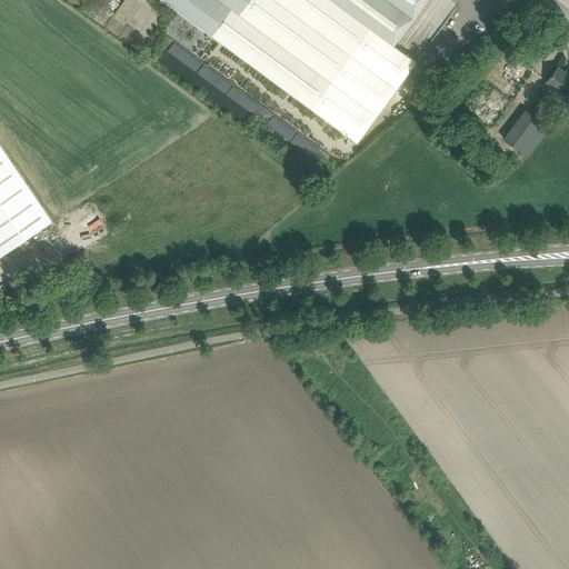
[(162,0),(358,142),(417,61),(395,45),(426,0),(162,0)]
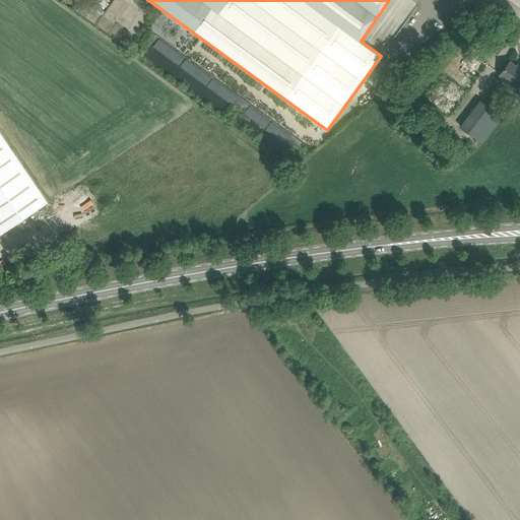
[(447,116),(488,64),(489,63),(466,47),(426,99),(447,116)]
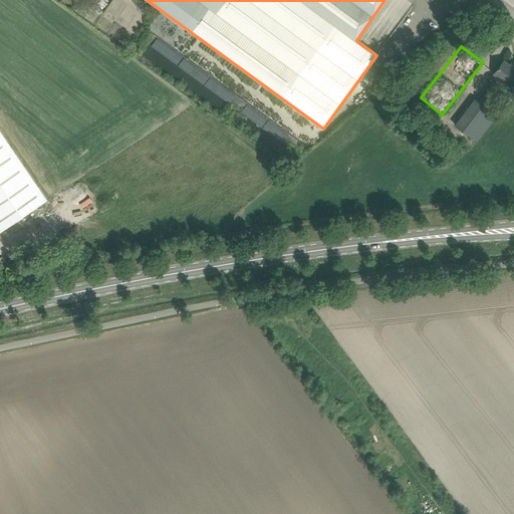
[(494,73),(513,88),(513,86),(513,67),(504,60),(494,73)]
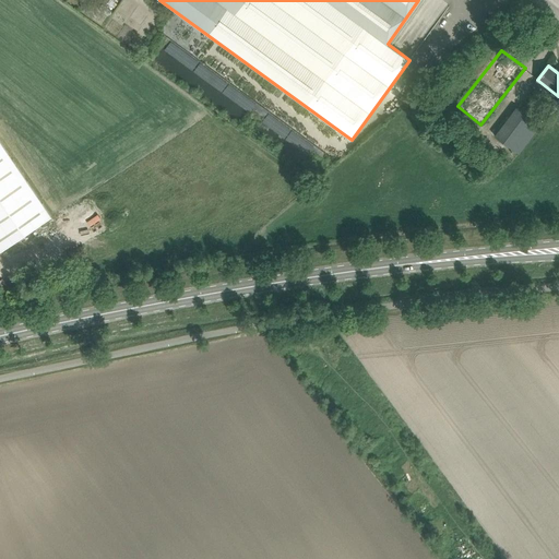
[(519,153),(540,126),(516,107),(496,134),(519,153)]
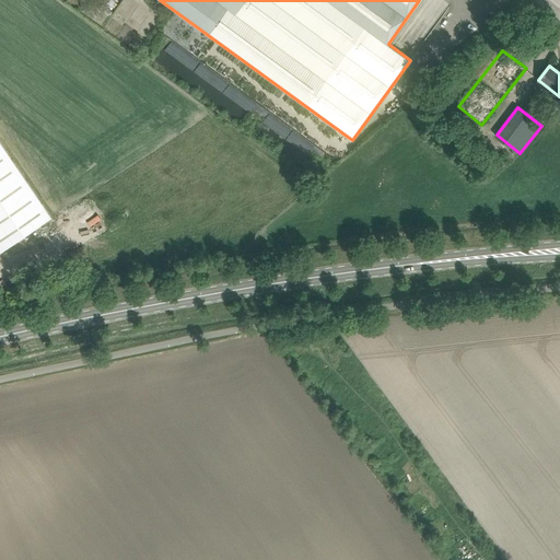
[(0,251),(51,217),(0,140),(0,251)]
